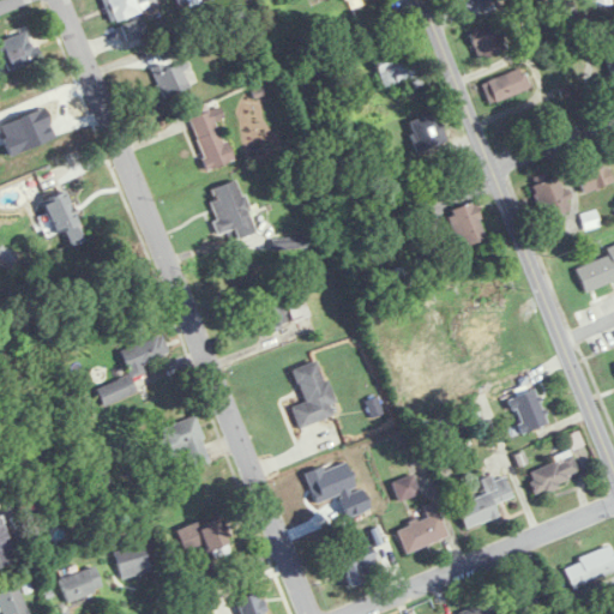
[(104,0),(115,23),(140,12),(136,1),(138,0),(104,0)]
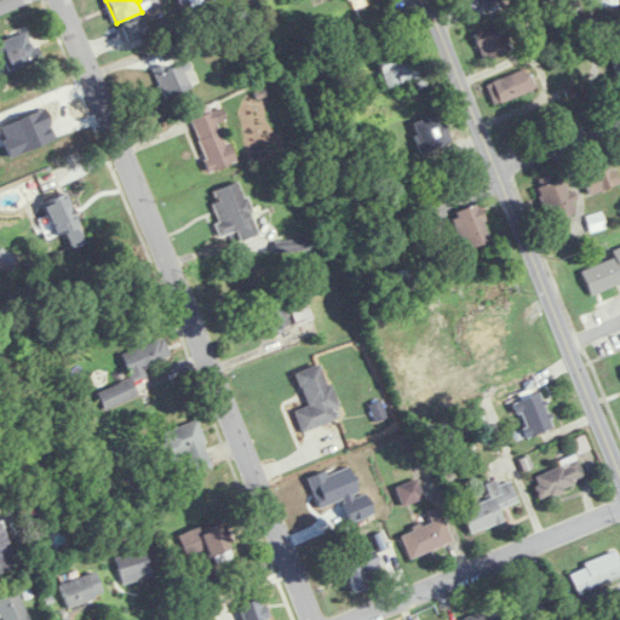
[(0,62),(1,70),(39,63),(32,26),(0,30),(0,62)]
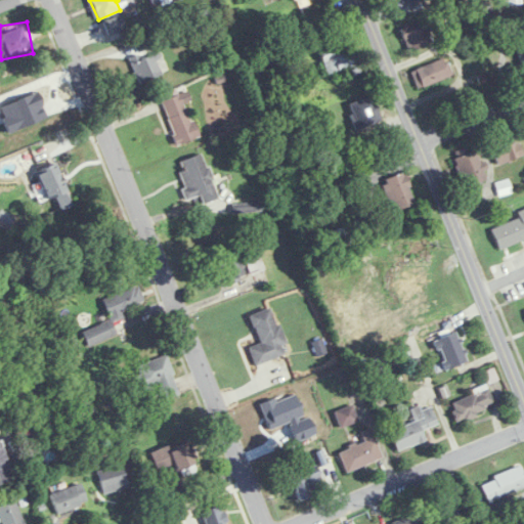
[(430,47),(429,26),(403,28),(404,48),(430,47)]
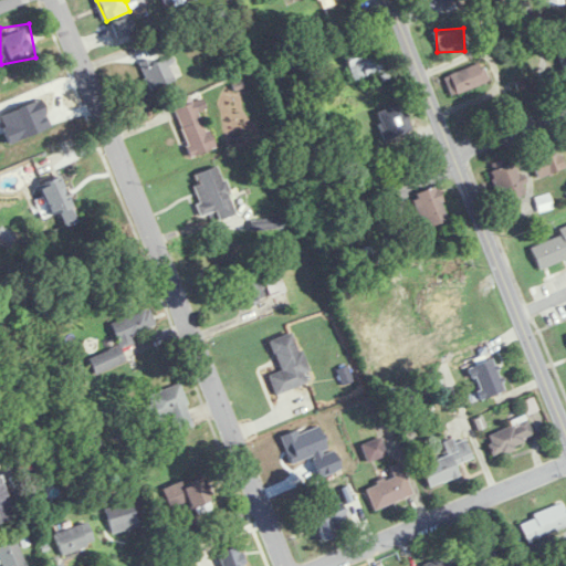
[(376,43),(345,58),(360,90),(390,76),(376,43)]
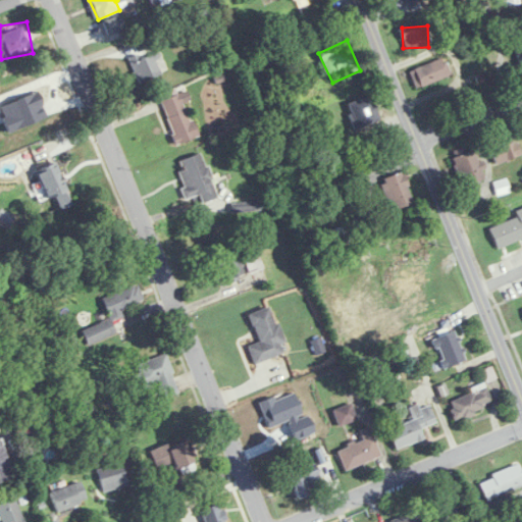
[(411,70),(417,88),(449,75),(441,58),(411,70)]
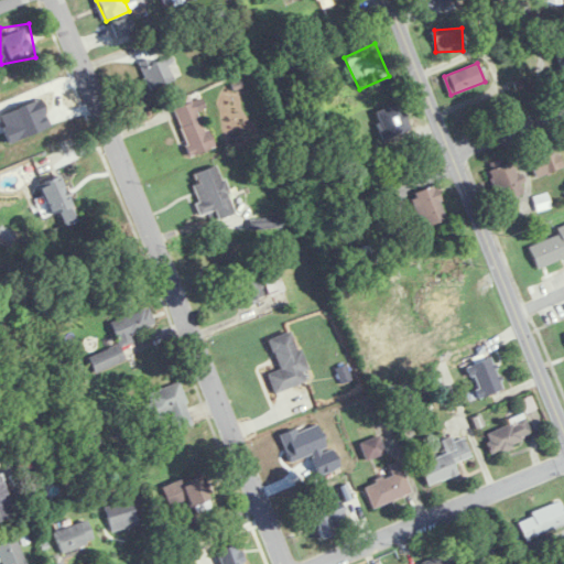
[(213,147),(193,94),(167,102),(188,156),(213,147)]
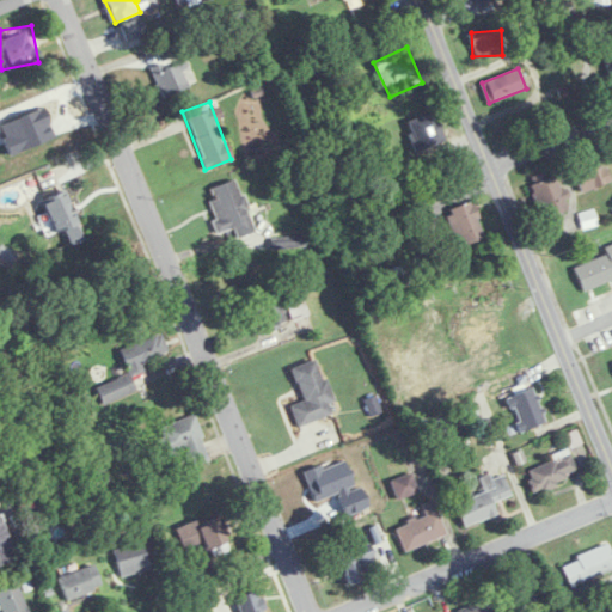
[(404,122),(416,152),(445,141),(433,111),(404,122)]
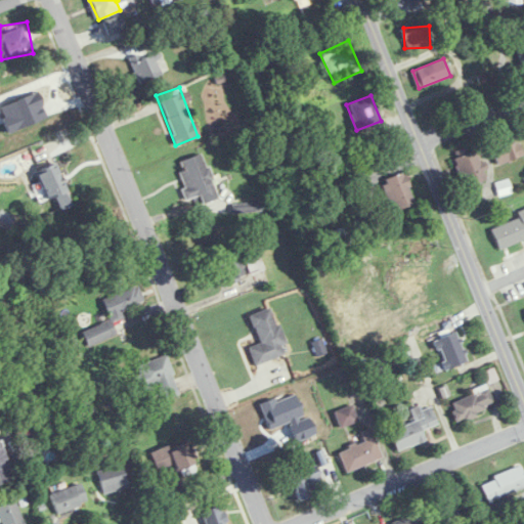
[(512,133),(488,142),(498,165),(522,155),(512,133)]
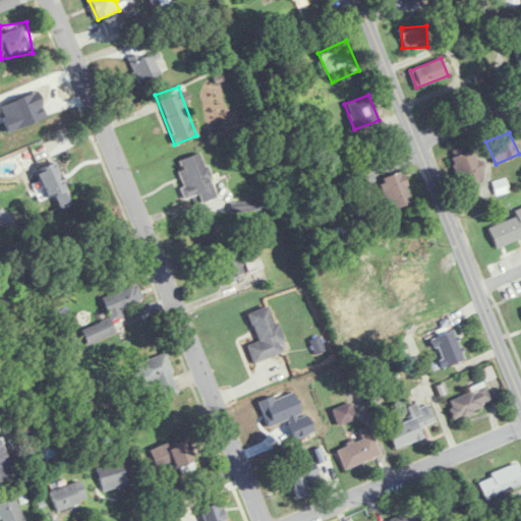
[(451,158),(462,186),(484,177),(473,149),(451,158)]
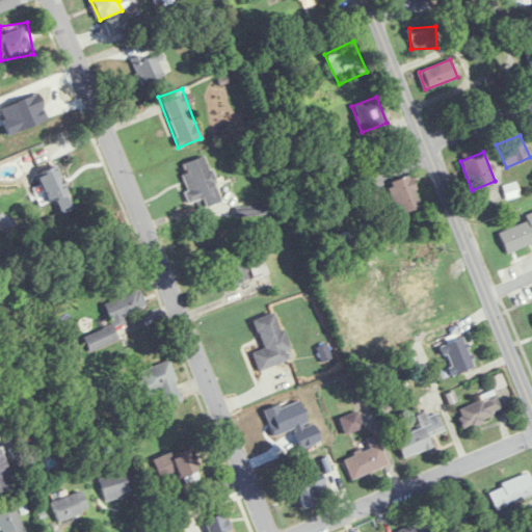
[(220,203),(208,155),(184,161),(187,173),(181,174),(189,203),(198,201),(201,208),(220,203)]
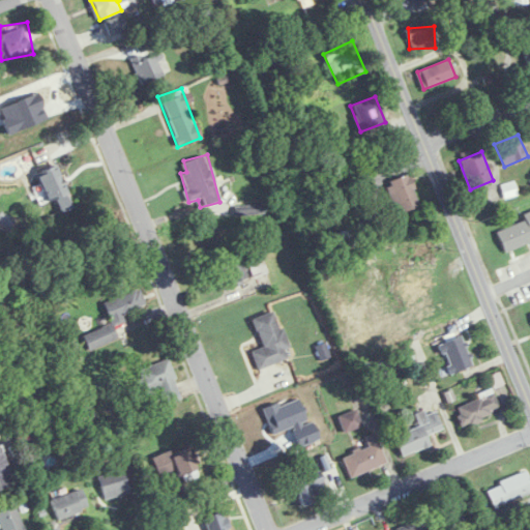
[(36,174),(49,203),(56,200),(61,212),(74,206),(56,166),(36,174)]
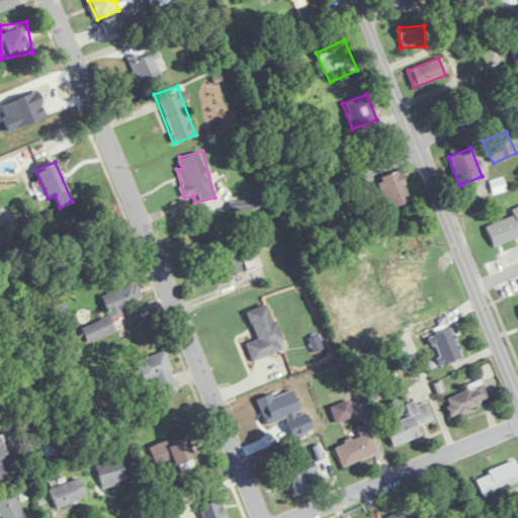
[(411,200),(399,170),(376,179),(389,209),(411,200)]
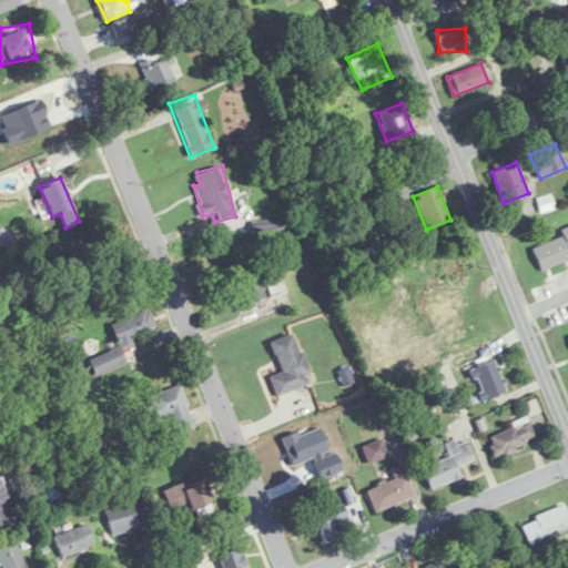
[(541,213),(556,209),(551,194),(537,199),(541,213)]
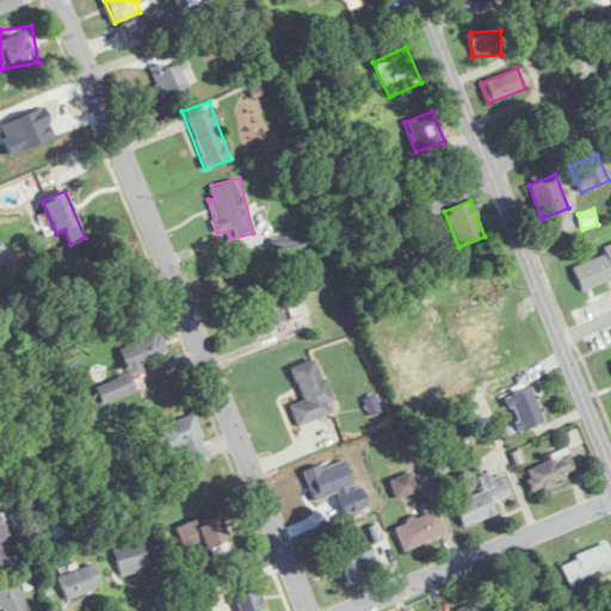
[(606,254),(573,266),(582,290),(610,279),(610,242),(603,246),(606,254)]
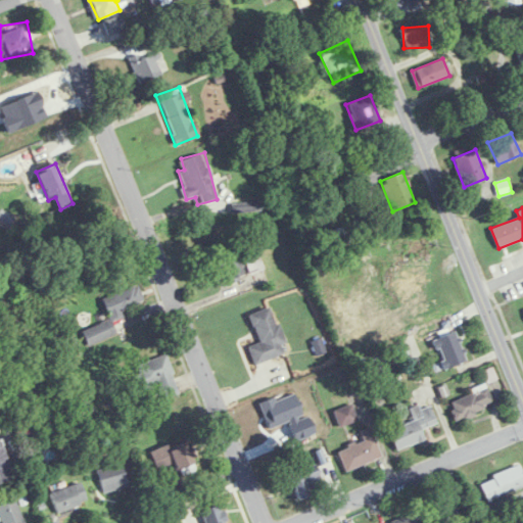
[(144,302),(138,285),(103,297),(111,320),(83,330),(88,345),(117,335),(112,322),(124,318),(122,311),(144,302)]
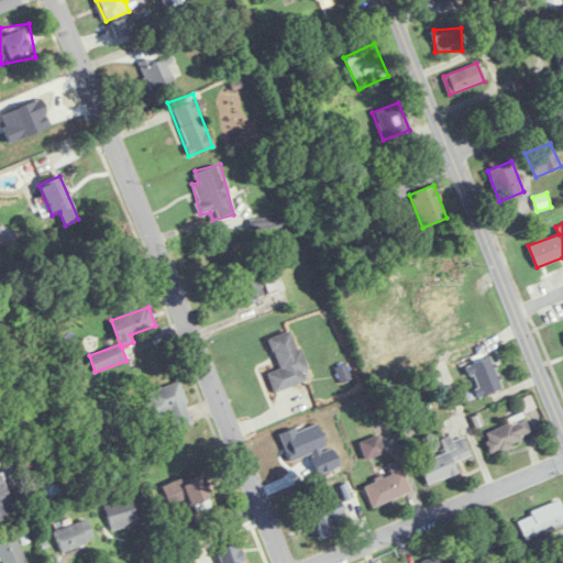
[(268,338),(278,370),(267,373),(273,392),(309,381),(293,330),(268,338)]
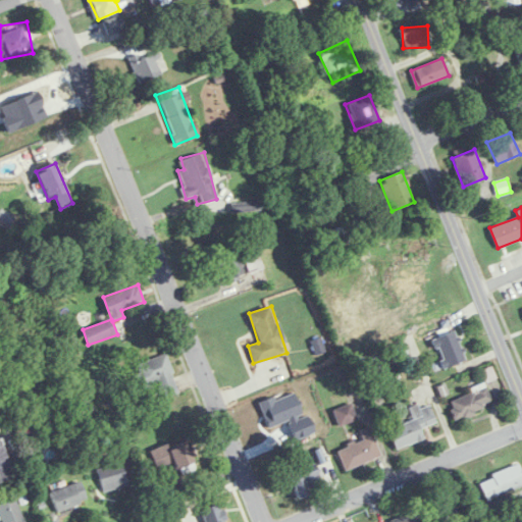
[(467,359),(454,330),(432,340),(446,368),(467,359)]
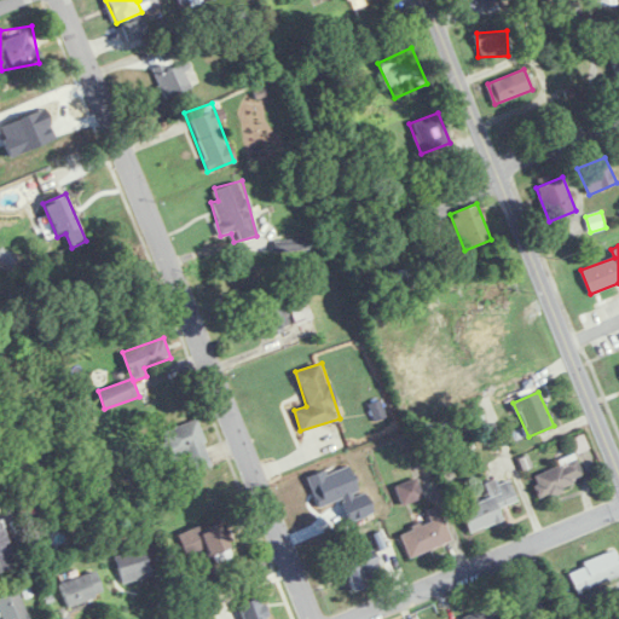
[(169,462),(189,458),(191,469),(208,466),(200,423),(163,431),(169,462)]
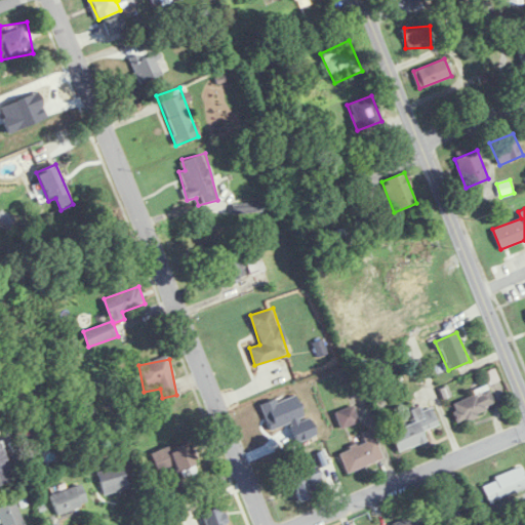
[(473,391),(475,396),(452,403),(458,420),(495,408),(488,386),(473,391)]
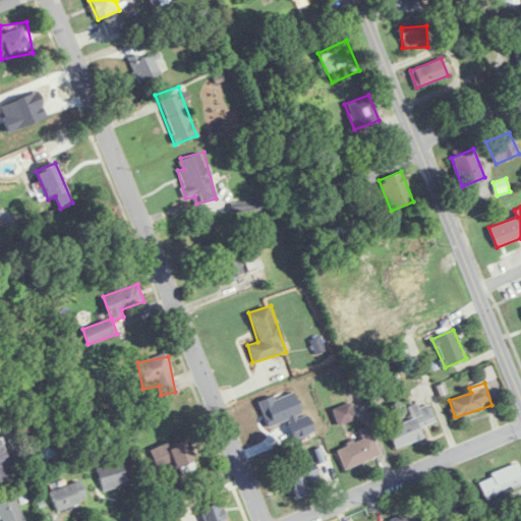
[(81,403),(89,421),(97,418),(90,400),(81,403)]
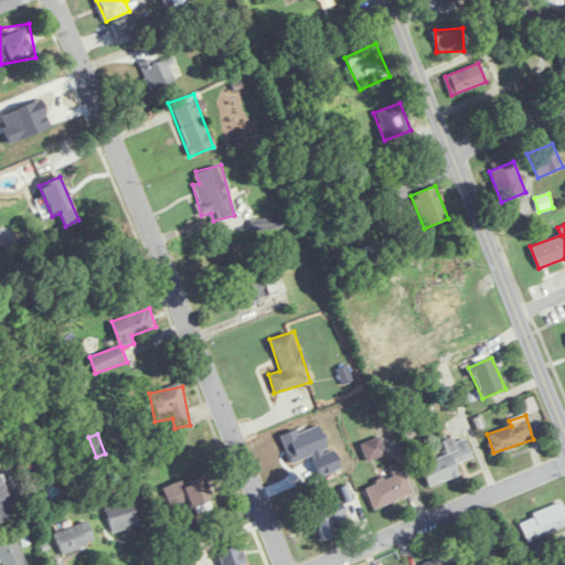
[(459,476),(456,462),(471,458),(465,436),(445,443),(448,455),(420,464),(428,486),(459,476)]
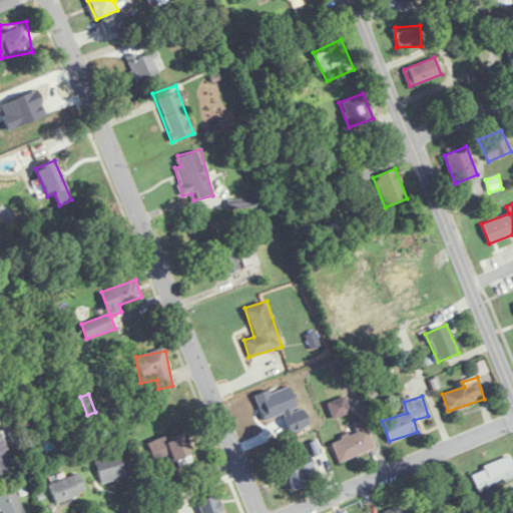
[(354,423),(357,431),(331,443),(340,463),(375,447),(362,419),(354,423)]
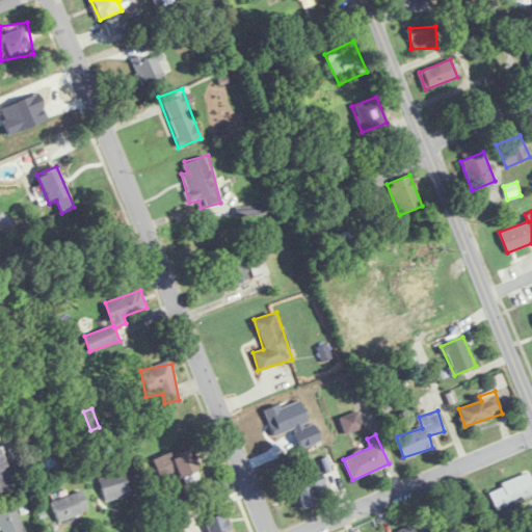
[(177,471),(179,479),(198,472),(190,448),(154,460),(160,477),(177,471)]
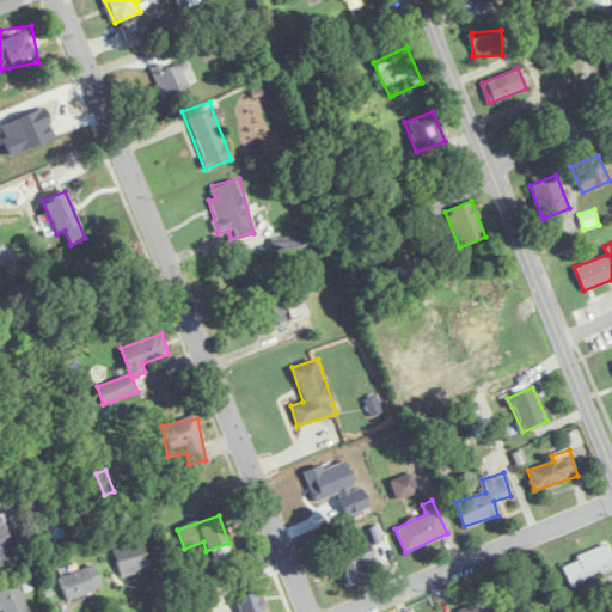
[(0,564),(14,560),(0,518),(0,564)]
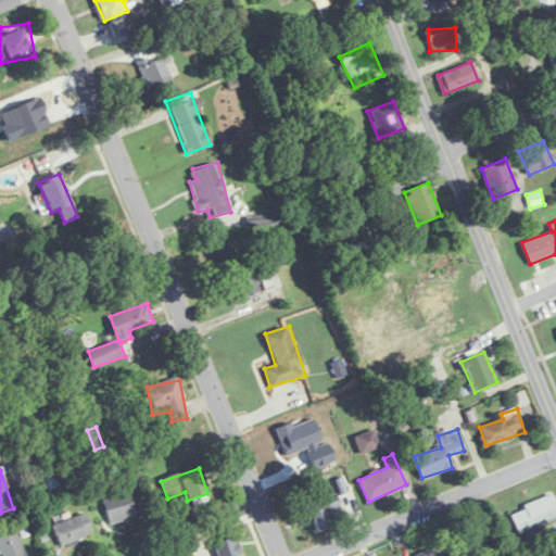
[(306,503),(315,529),(344,519),(336,493),(306,503)]
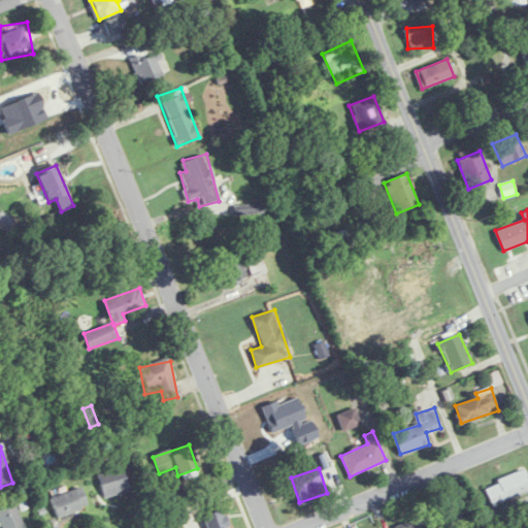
[(104,497),(128,491),(123,469),(99,475),(104,497)]
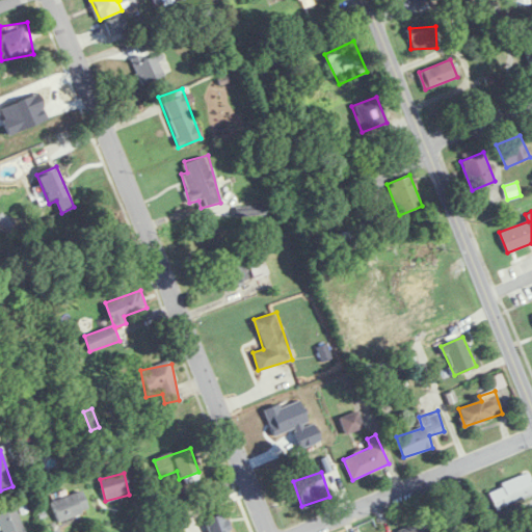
[(531,495),(531,484),(527,474),(487,491),(496,511),(531,495)]
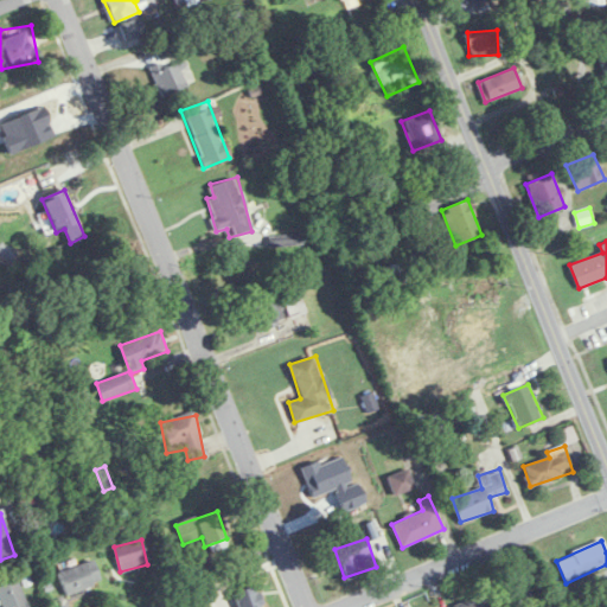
[(65,595),(101,582),(93,560),(57,573),(65,595)]
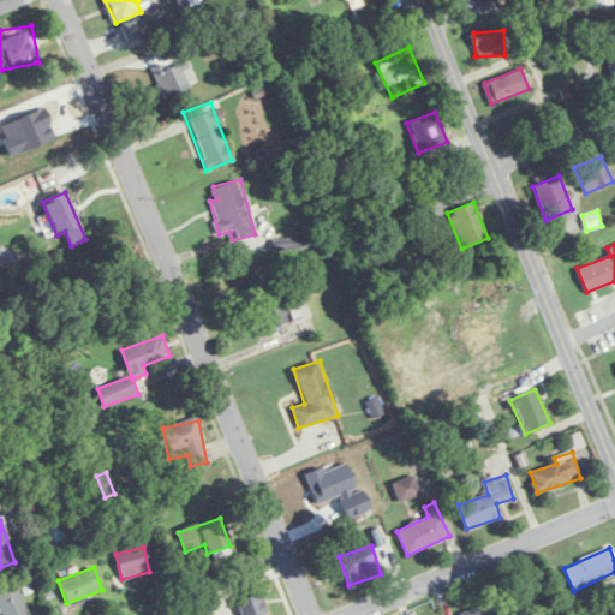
[(0,593),(0,608),(3,614),(28,614),(17,586),(0,593)]
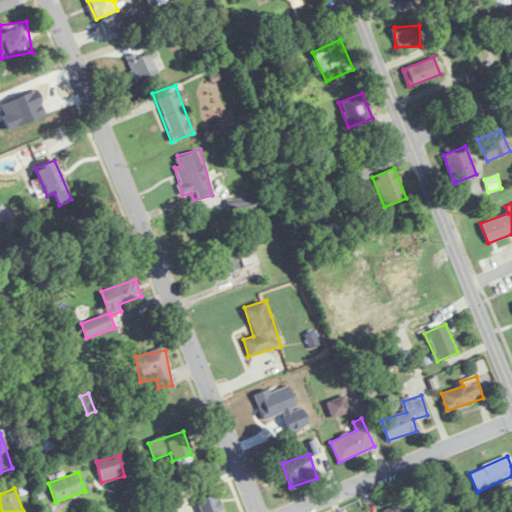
[(221,511),(217,495),(198,499),(201,511),(221,511)]
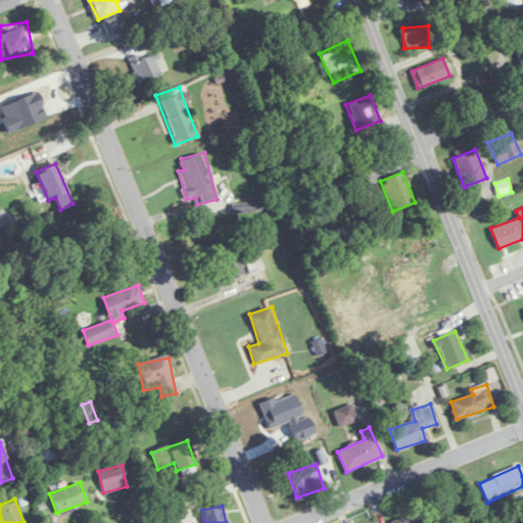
[(419,522),(417,513),(382,522),(419,522)]
